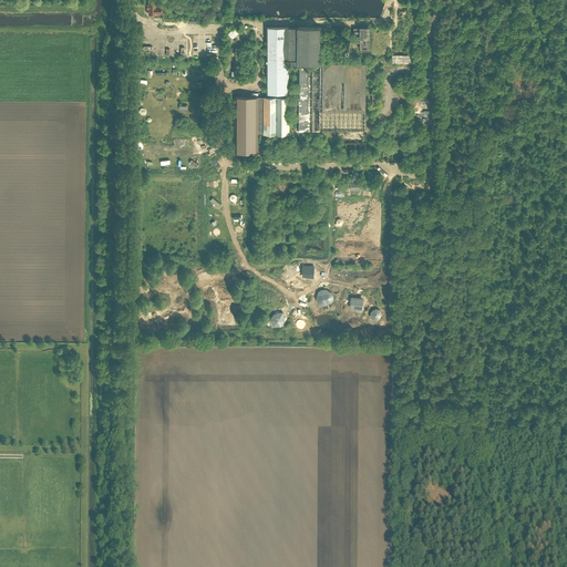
[(162,2),(155,2),(155,0),(147,0),(148,4),(146,4),(146,6),(146,8),(148,8),(148,13),(162,13),(162,2)]
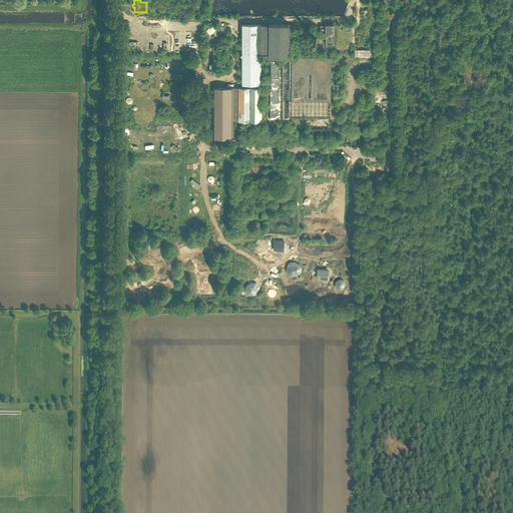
[(331,116),(331,56),(290,55),(291,24),(277,24),(270,24),(262,24),(253,24),(241,24),(241,30),(241,38),(241,84),(262,84),(262,56),(270,56),(269,116),(331,116)]
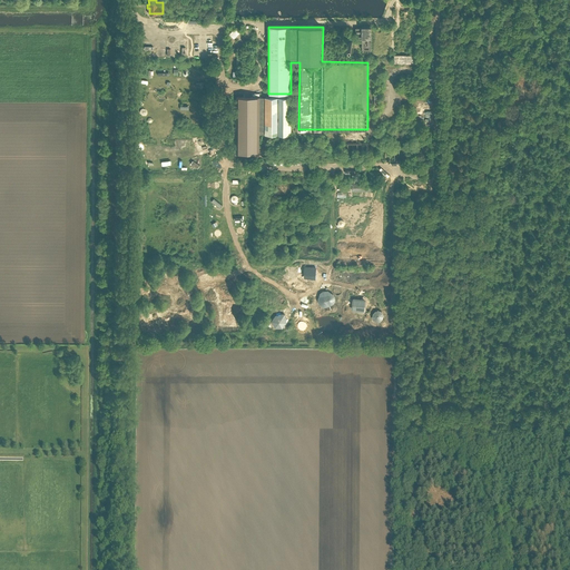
[(362,52),(371,52),(371,27),(362,27),(362,28),(355,28),(355,35),(359,35),(359,38),(362,38),(362,50),(362,52)]
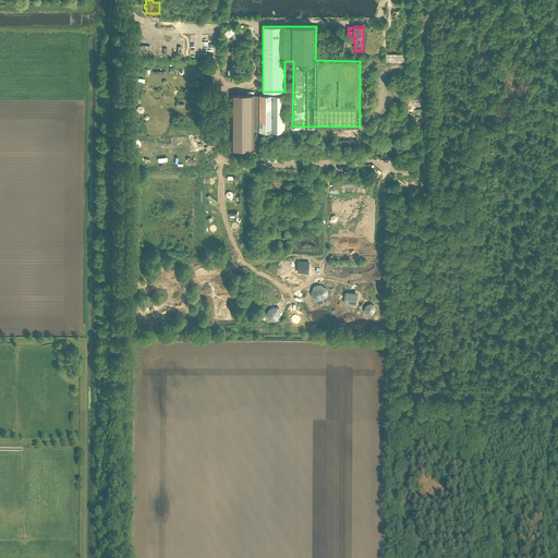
[(230,27),(225,34),(229,37),(234,32),(230,27)]
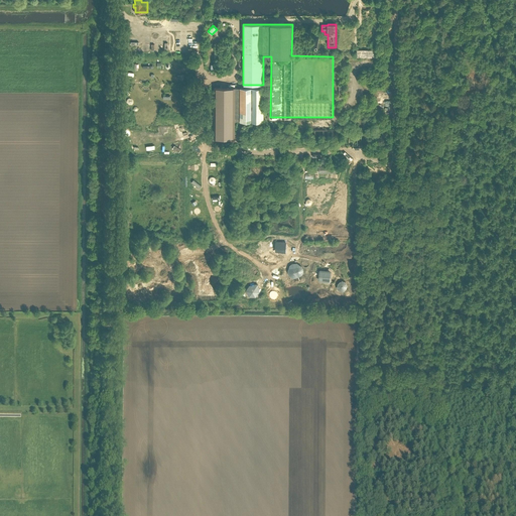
[(376,50),(357,51),(357,56),(357,58),(368,58),(376,58),(376,50)]
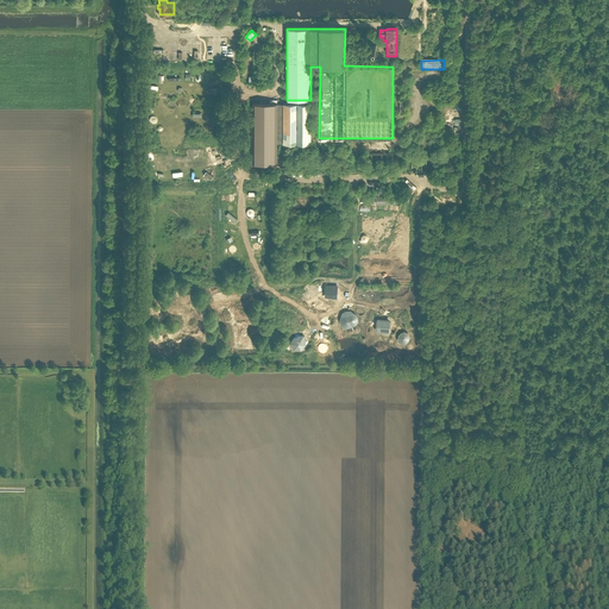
[(284,104),(276,104),(259,104),(253,104),(252,163),(277,163),(277,154),(277,143),(311,143),(311,138),(311,104),(286,104),(284,104)]
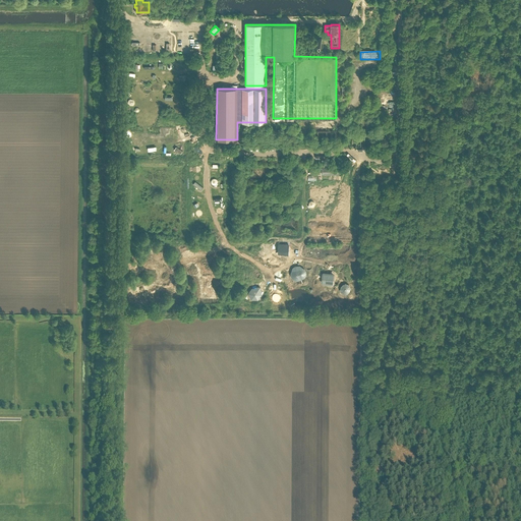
[(149,199),(134,208),(138,215),(153,208),(149,199)]
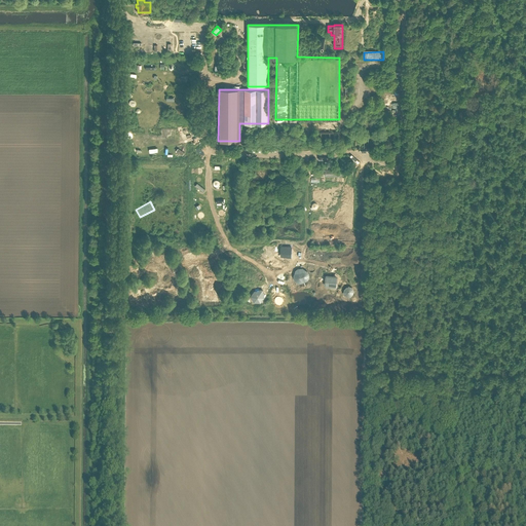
[(179,247),(179,259),(196,259),(196,247),(179,247)]
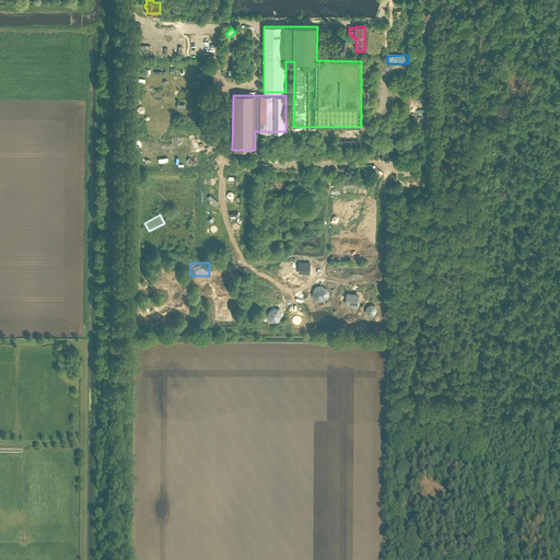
[(311,264),(300,263),(300,272),(311,273),(311,264)]
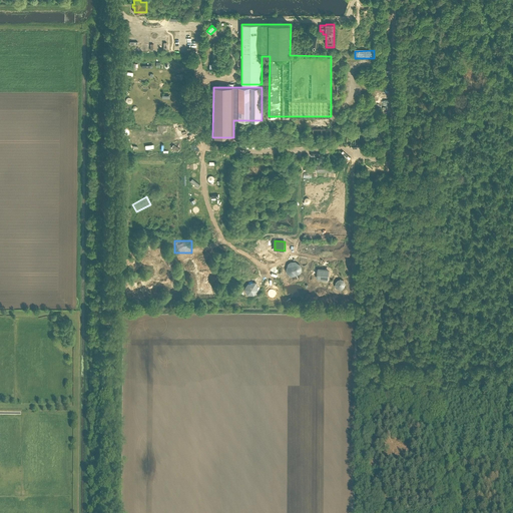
[(344,244),(334,244),(334,250),(334,251),(334,252),(335,252),(335,253),(336,253),(337,253),(342,253),(343,253),(344,252),(344,251),(344,244)]
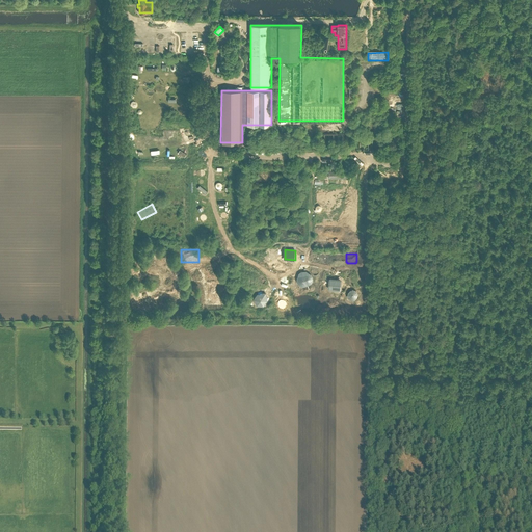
[(154,258),(154,269),(171,269),(173,258),(154,258)]
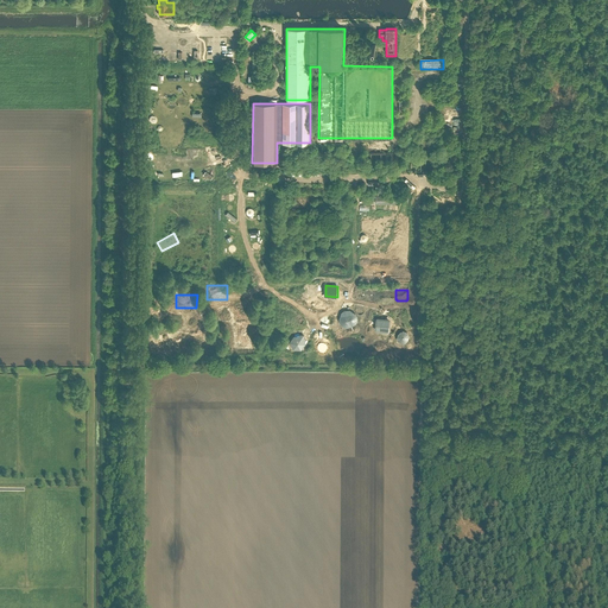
[(372,297),(369,298),(369,304),(372,306),(384,305),(386,304),(386,298),(384,297),(381,297),(381,295),(374,295),(374,297),(372,297)]
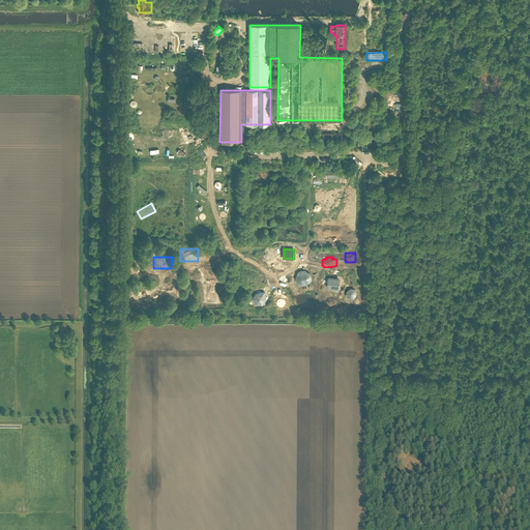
[(307,265),(306,267),(305,269),(303,271),(302,273),(300,275),(300,278),(302,282),(305,283),(308,281),(311,278),(311,276),(311,274),(312,273),(314,272),(315,270),(315,267),(313,266),(311,265),(307,265)]
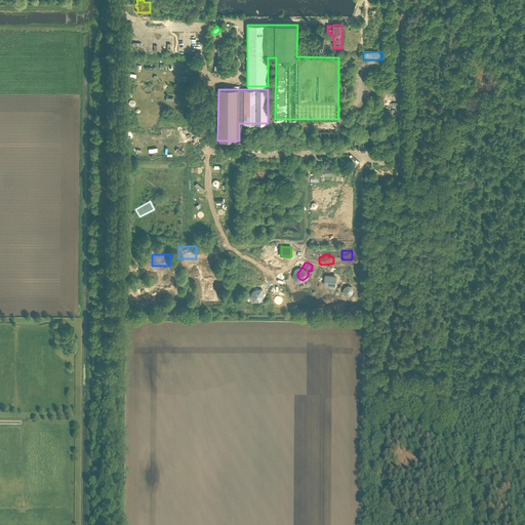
[(188,265),(188,276),(202,276),(202,264),(188,265)]
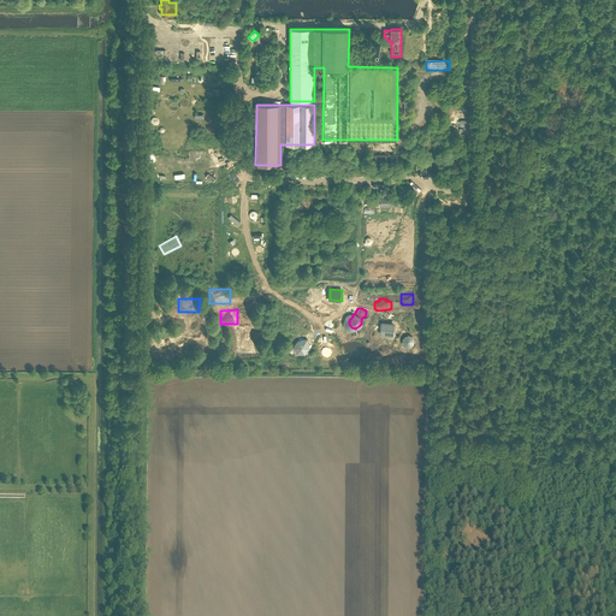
[(289,321),(286,325),(289,329),(292,330),(292,329),(295,326),(300,326),(302,323),(300,318),(302,315),(301,313),(300,313),(296,312),(294,315),(296,318),(294,321),(289,321)]
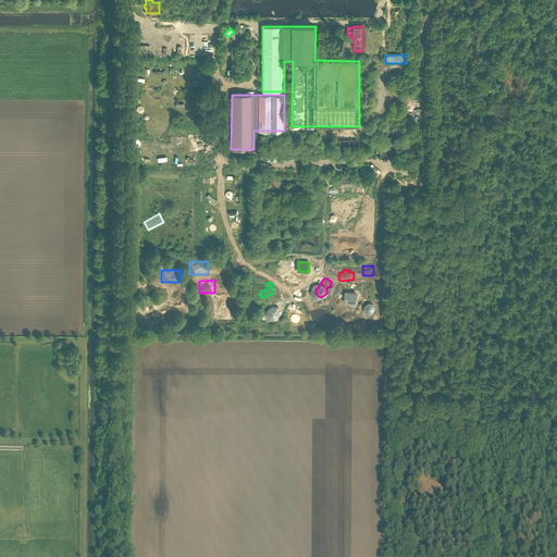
[(223,288),(223,301),(239,301),(239,288),(223,288)]
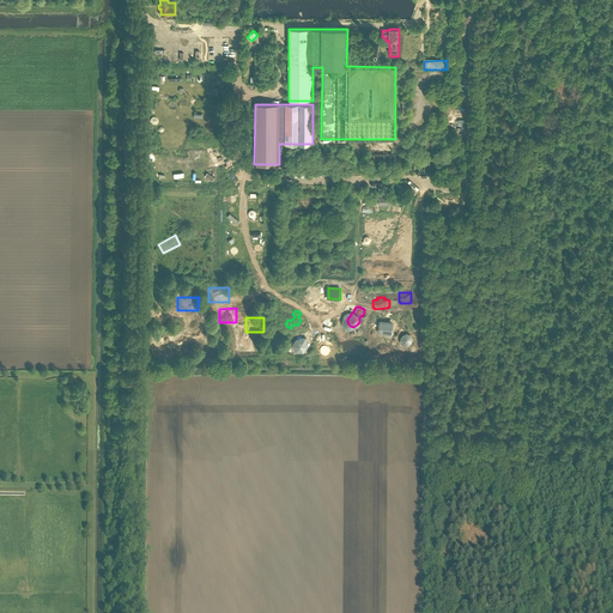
[(392,333),(393,325),(393,323),(392,322),(381,321),(380,328),(380,329),(380,331),(381,332),(382,333),(383,333),(384,333),(383,337),(390,337),(390,333),(392,333)]
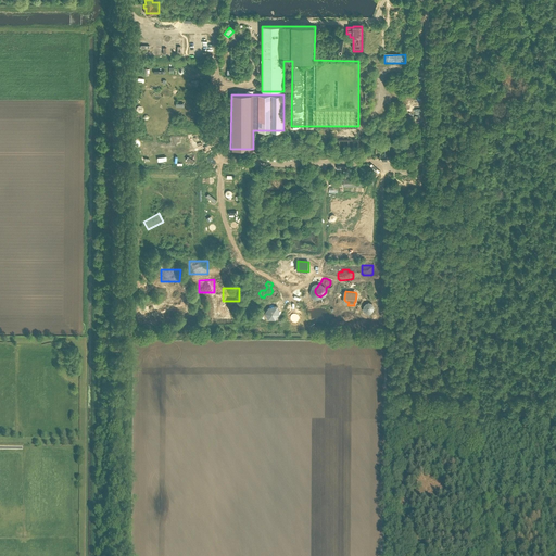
[(200,299),(200,312),(216,312),(216,299),(200,299)]
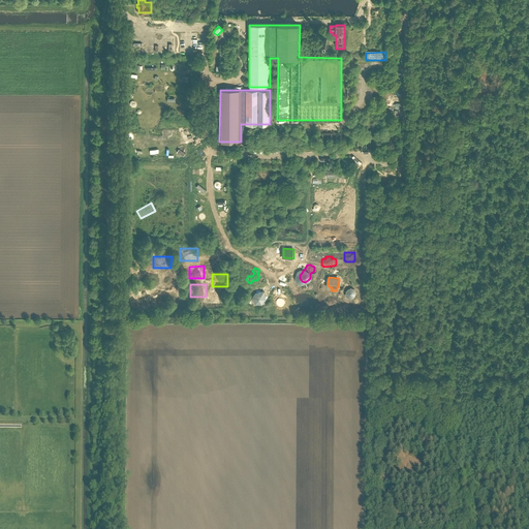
[(347,291),(346,293),(347,296),(349,297),(351,298),(353,297),(354,294),(355,292),(354,290),(352,289),(350,288),(348,289),(347,291)]
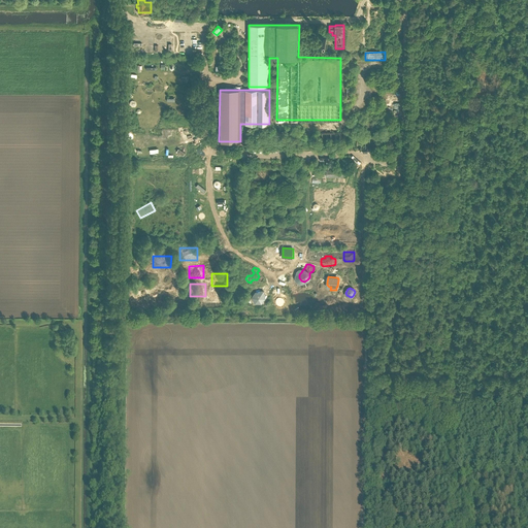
[(215,292),(215,308),(228,309),(228,293),(215,292)]
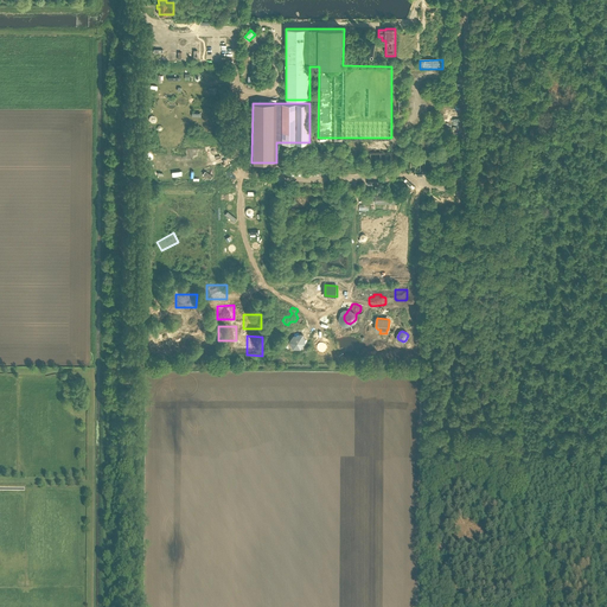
[(304,344),(302,339),(302,338),(294,337),(291,342),(293,349),(295,347),(299,347),(300,349),(304,344)]
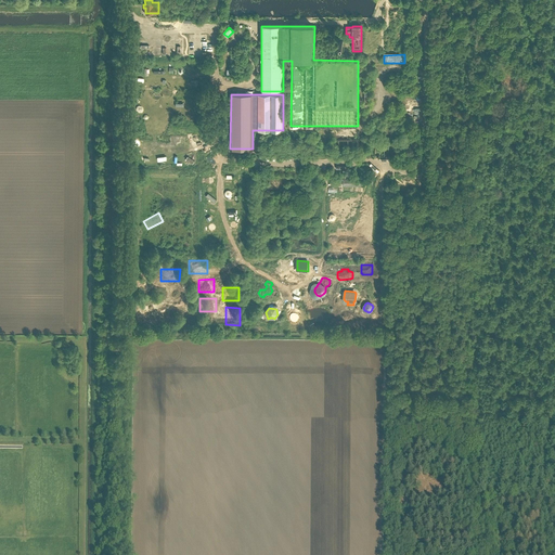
[(291,315),(289,318),(289,320),(291,322),(293,323),(296,323),(297,322),(298,320),(298,318),(297,315),(295,314),(293,314),(291,315)]
